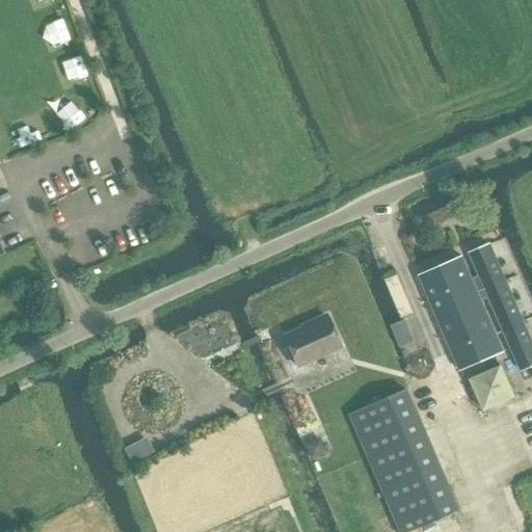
[(419,275),(460,370),(504,351),(481,300),(488,297),(521,370),(531,365),(531,341),(490,244),(470,254),(479,275),(472,278),(462,257),(419,275)]
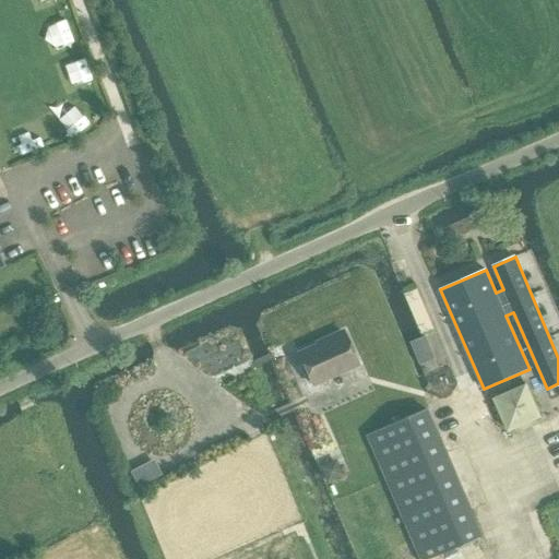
[(343,333),(297,354),(311,385),(357,365),(343,333)]
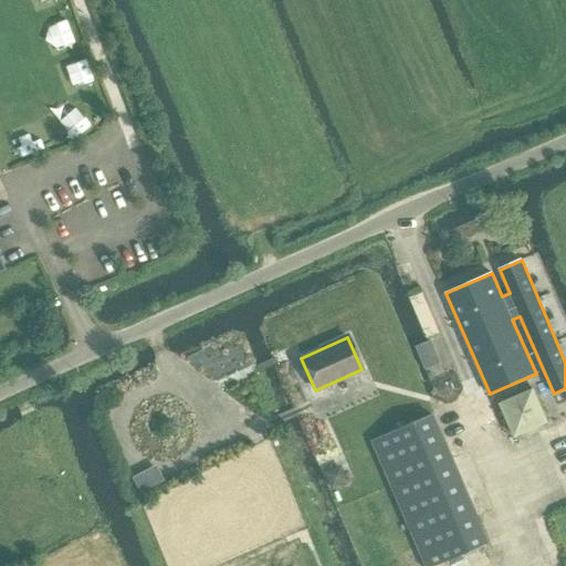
[(533,390),(500,404),(514,437),(547,422),(533,390)]
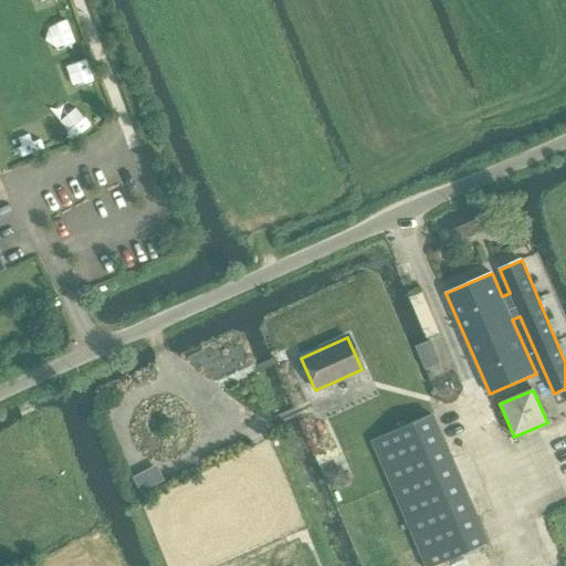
[(435,565),(485,544),(429,415),(369,441),(423,565),(435,565)]
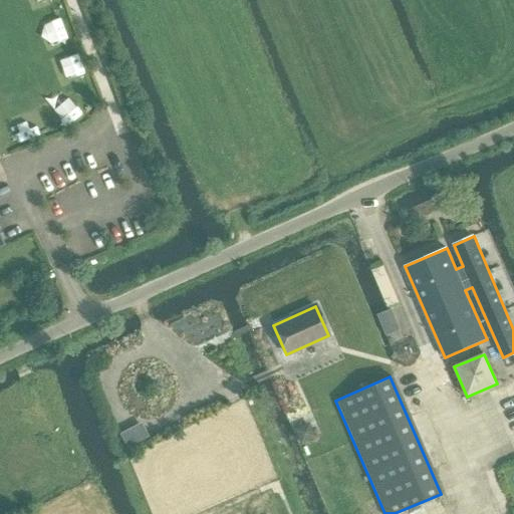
[(304,425),(295,429),(300,442),(313,437),(309,427),(304,425)]
